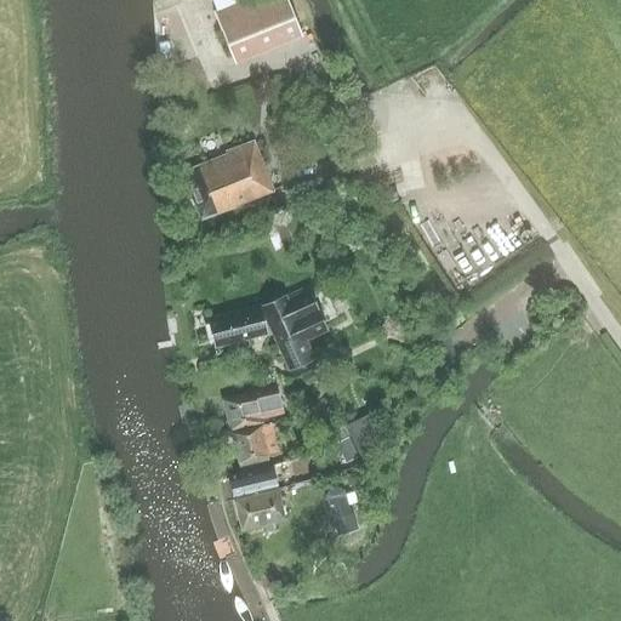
[(212,0),(217,10),(214,12),(232,57),(300,29),(288,0),(212,0)]
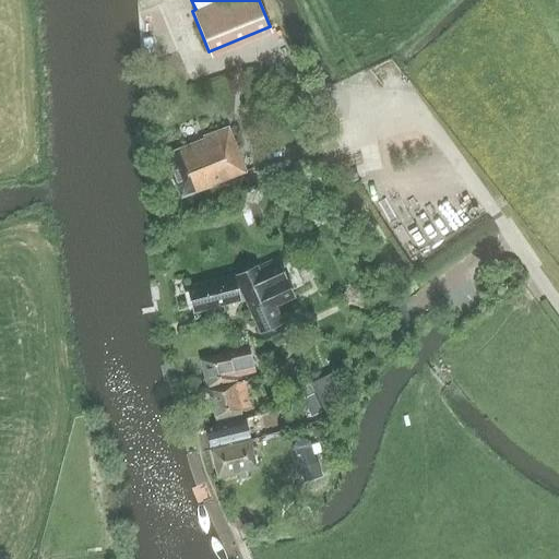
[(211,186),(246,173),(228,128),(203,138),(204,140),(164,156),(181,199),(211,187),(211,186)]
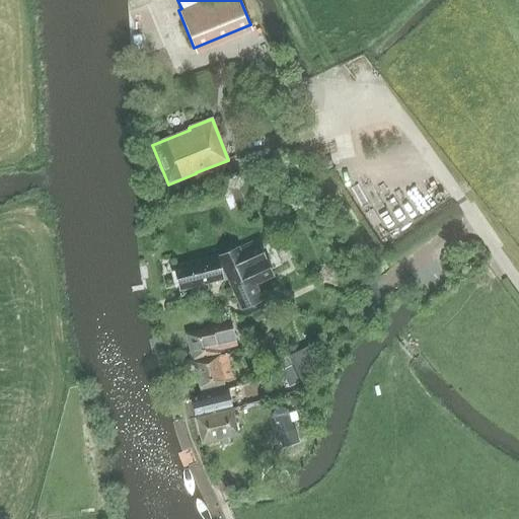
[(229,188),(237,208),(254,201),(246,180),(229,188)]
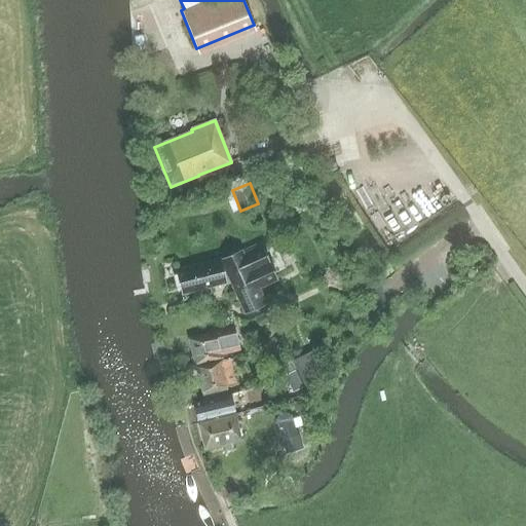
[(261,246),(243,254),(242,250),(222,259),(232,284),(228,285),(235,301),(238,299),(245,312),(266,303),(260,289),(277,280),(261,246)]
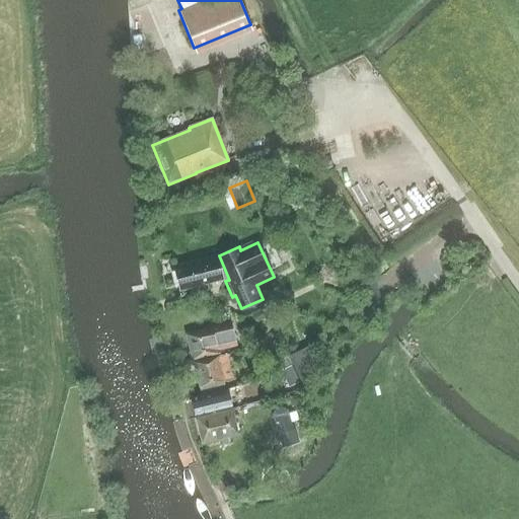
[(223,279),(222,277),(217,255),(174,266),(180,290),(223,279)]
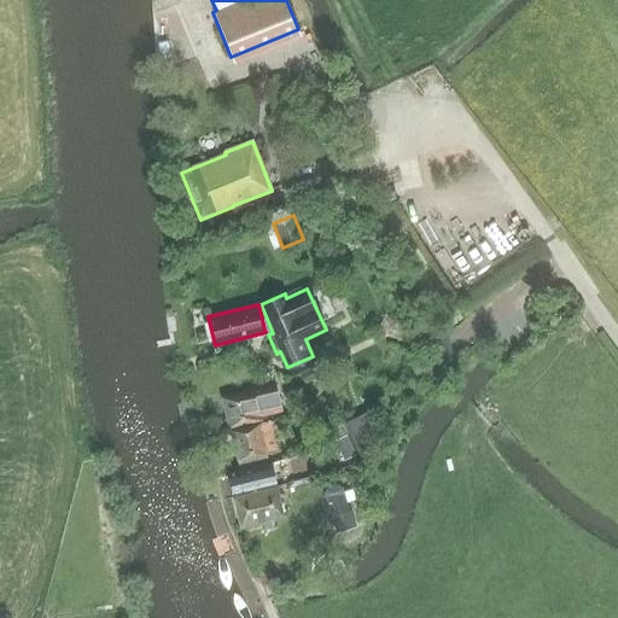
[(249,384),(250,391),(222,398),(229,427),(267,419),(266,415),(283,412),(274,378),(249,384)]
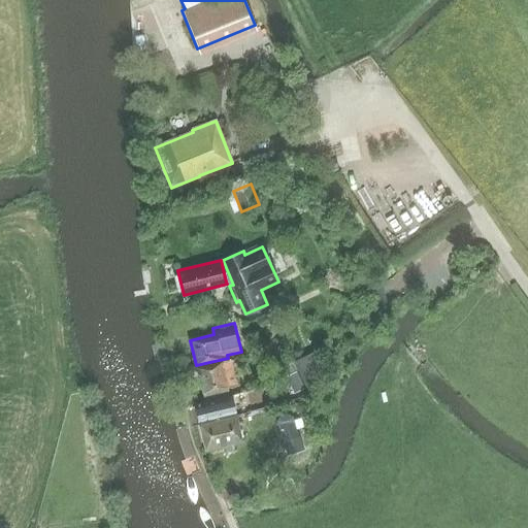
[(304,356),(294,360),(294,362),(298,370),(305,385),(316,380),(304,356)]
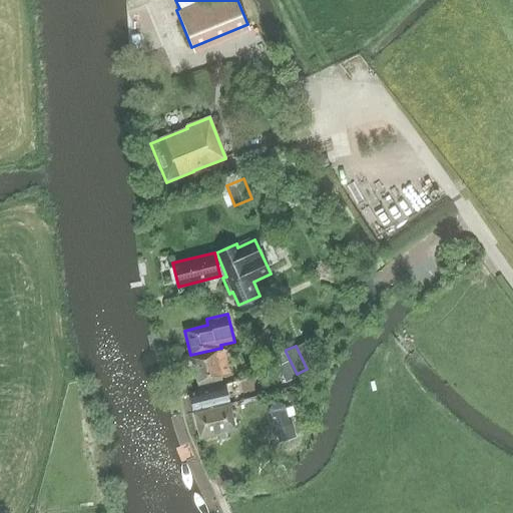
[(199,391),(222,386),(220,378),(229,375),(223,351),(191,358),(197,383),(199,391)]
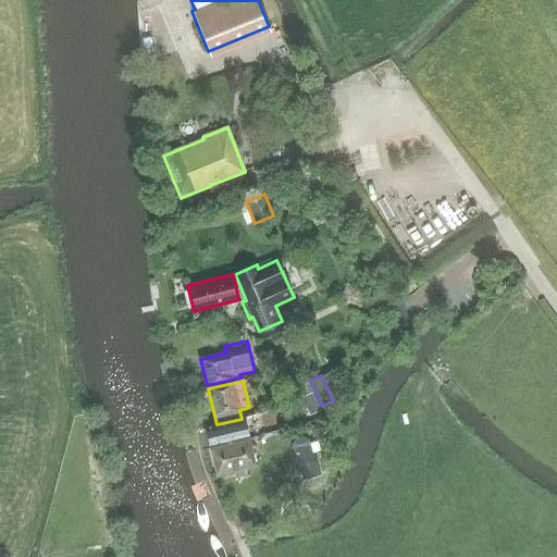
[(305,395),(314,391),(310,382),(300,386),(305,395)]
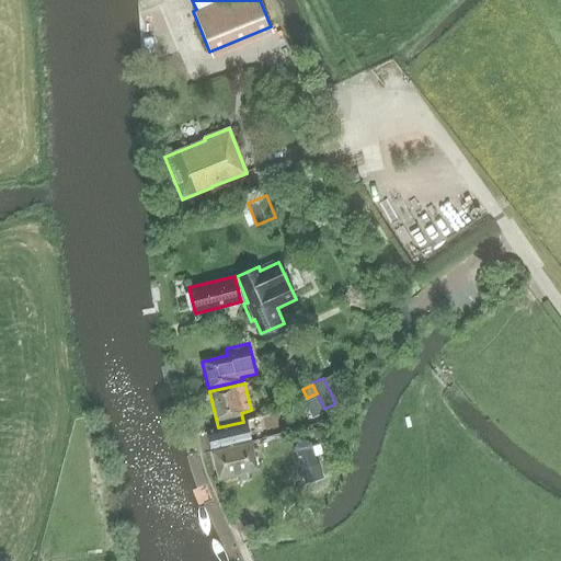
[(323,412),(316,395),(305,400),(313,418),(323,412)]
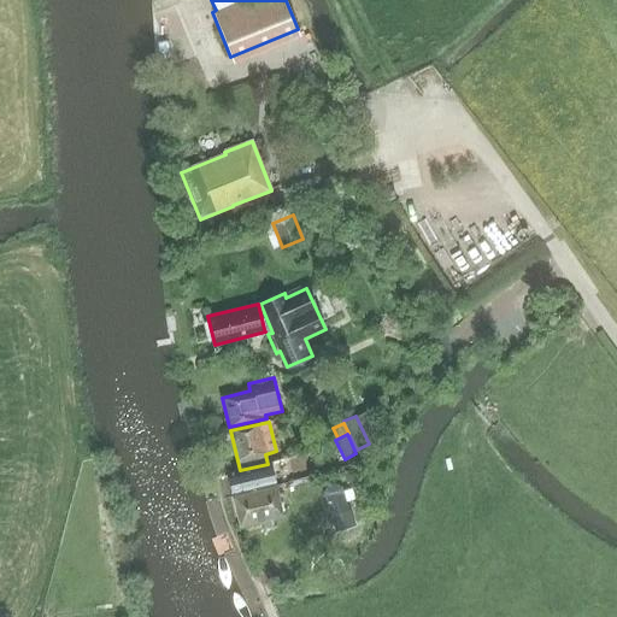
[(270,463),(268,464),(240,470),(228,474),(234,497),(276,486),(270,463)]
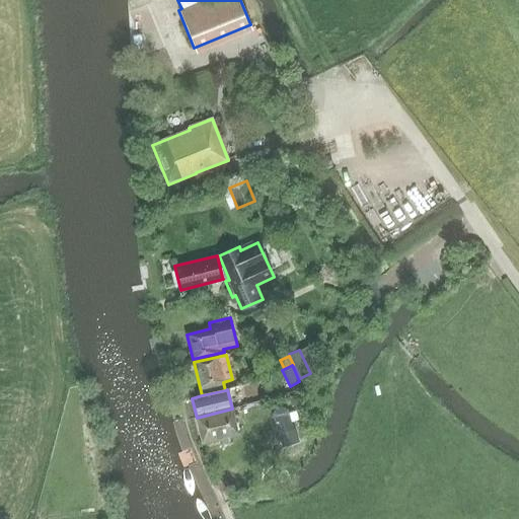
[(275,417),(278,419),(276,423),(279,433),(293,429),(287,409),(283,406),(275,410),(274,414),(275,417)]
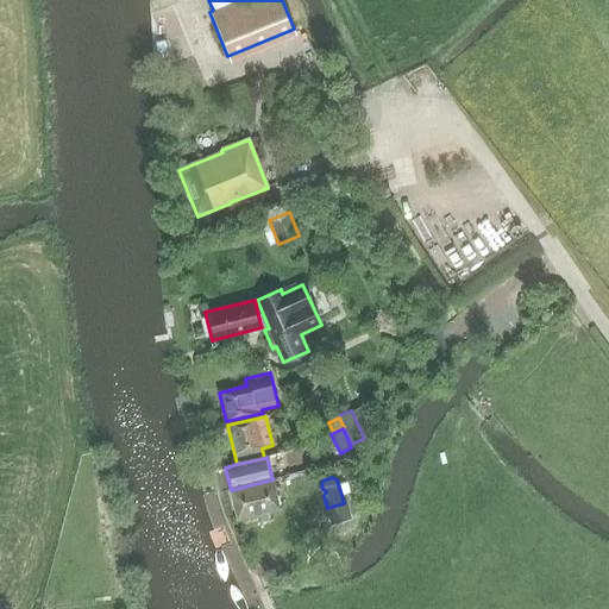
[(280,509),(272,479),(231,490),(238,520),(280,509)]
